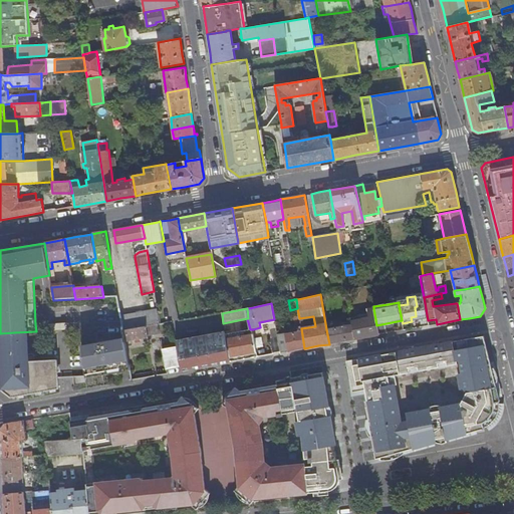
[(295,350),(304,348),(301,328),(299,318),(297,308),(290,310),(292,321),(294,321),(295,327),(291,328),(292,332),(277,335),(279,349),(287,348),(288,351),(295,350)]
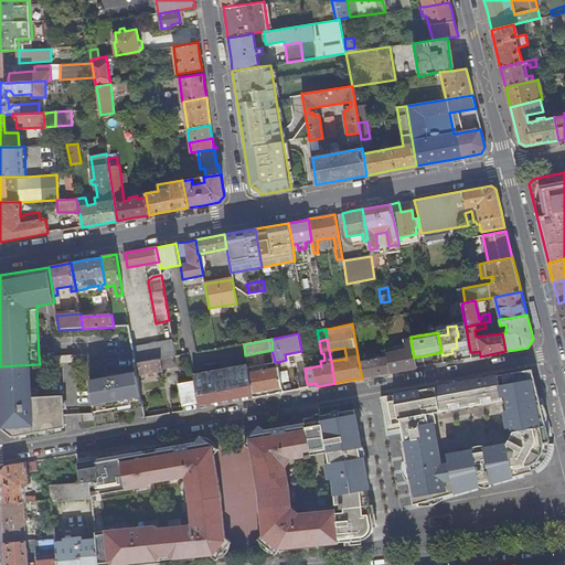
[(385,353),(390,373),(402,371),(404,370),(416,368),(414,358),(411,339),(404,340),(404,344),(393,347),(393,349),(385,350),(385,353)]
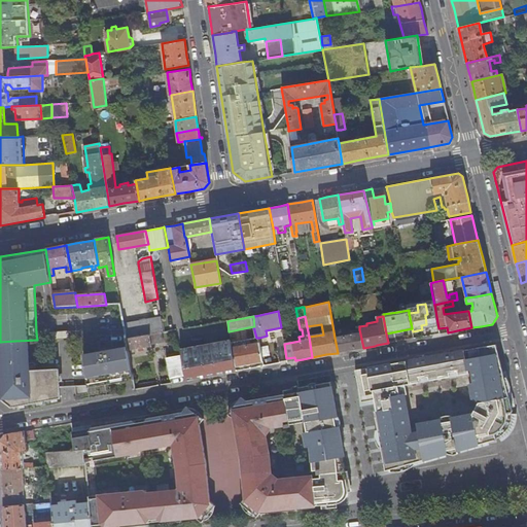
[(124,325),(127,340),(162,332),(164,332),(162,318),(124,325)]
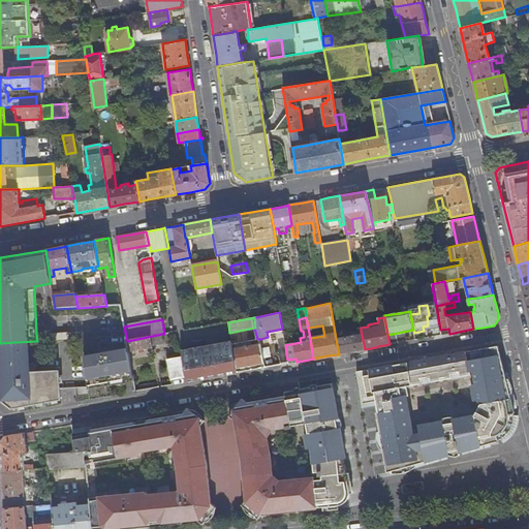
[(352,351),(365,349),(361,331),(345,334),(345,337),(336,339),(339,354),(352,351)]
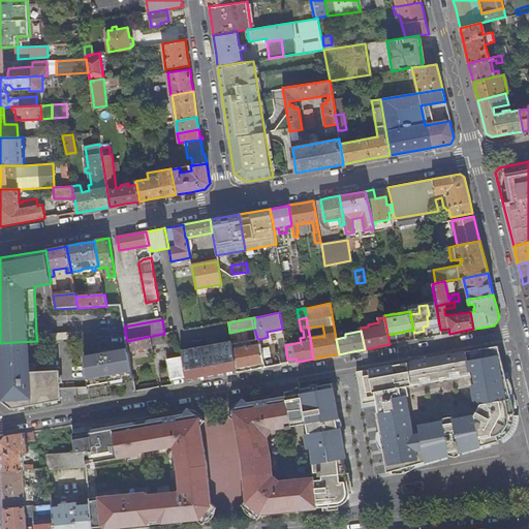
[(36,334),(37,341),(64,340),(64,333),(36,334)]
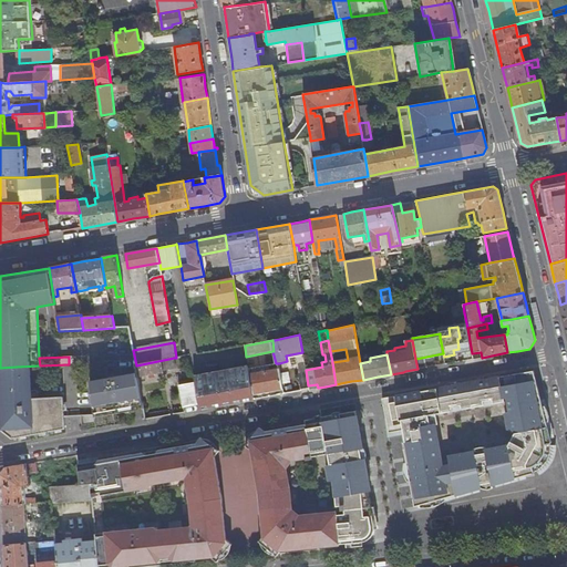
[(137,372),(137,377),(163,372),(163,370),(176,367),(174,358),(136,366),(135,366),(137,372)]
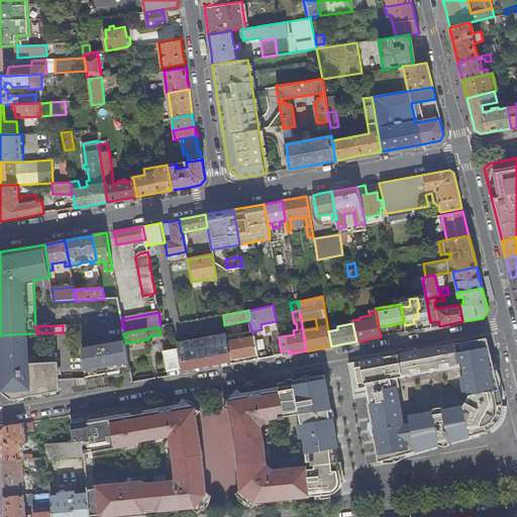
[(226,334),(231,359),(247,356),(257,354),(254,336),(232,340),(230,331),(226,332),(226,334)]
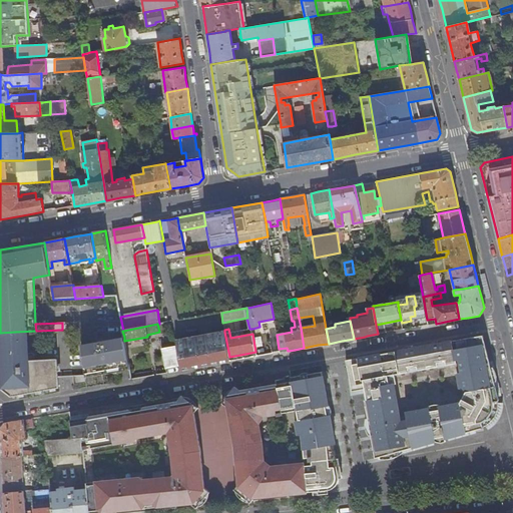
[(180,366),(181,371),(207,366),(230,362),(229,357),(224,332),(175,341),(176,346),(180,366)]
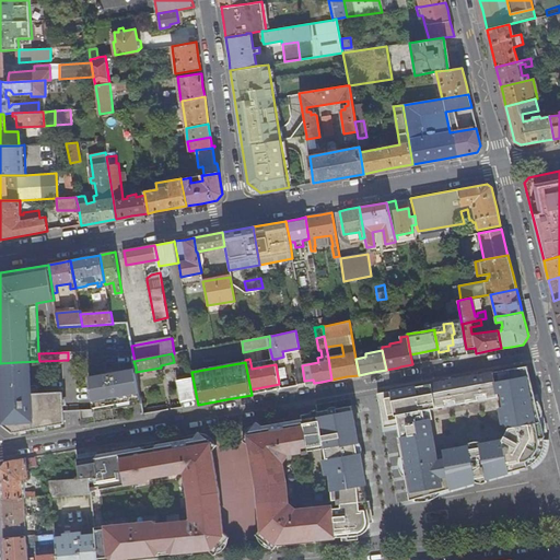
[(0,422),(13,432),(65,423),(62,393),(31,394),(30,363),(0,364),(0,422)]
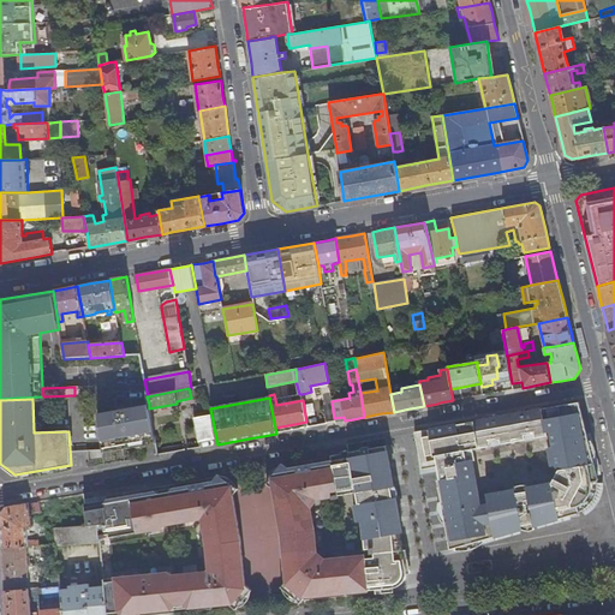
[(453,547),(521,529),(526,530),(530,530),(533,529),(535,525),(579,513),(577,506),(581,503),(586,499),(590,491),(591,482),(598,479),(579,402),(495,418),(467,423),(446,427),(424,430),(416,433),(421,463),(423,461),(425,472),(440,470),(441,477),(437,478),(451,547),(453,547)]
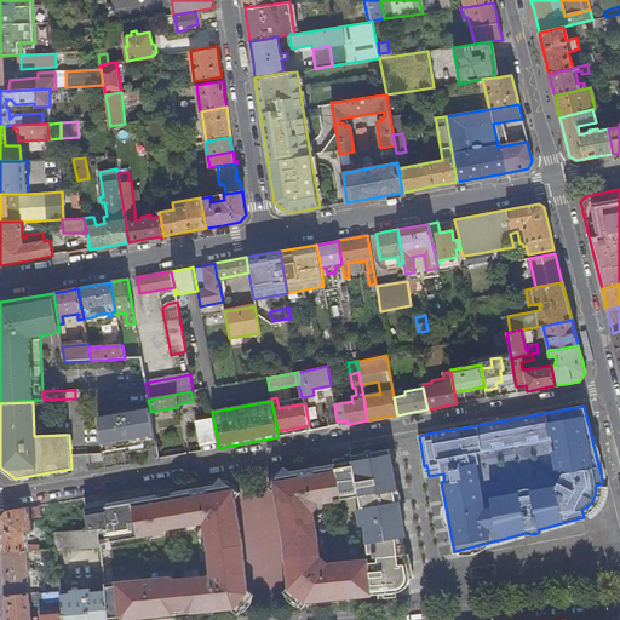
[(104,457),(158,446),(150,412),(150,407),(138,409),(138,413),(132,414),(131,413),(128,412),(99,417),(104,453),(104,457)]
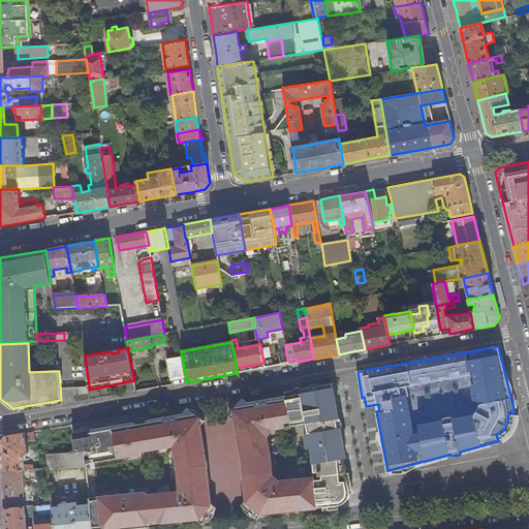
[(170,380),(186,377),(182,356),(167,360),(170,380)]
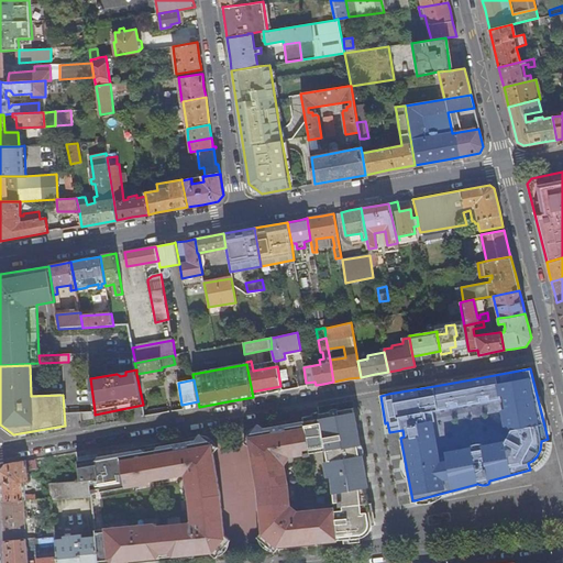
[(324,463),(324,464),(327,478),(332,477),(333,482),(335,503),(339,503),(340,510),(335,511),(339,540),(353,538),(362,537),(364,537),(367,536),(370,533),(371,530),(372,526),(370,512),(361,514),(361,505),(368,504),(365,488),(367,487),(363,462),(354,408),(338,411),(339,416),(331,417),(330,417),(321,419),(315,420),(305,421),(310,452),(310,453),(327,451),(329,462),(324,463)]
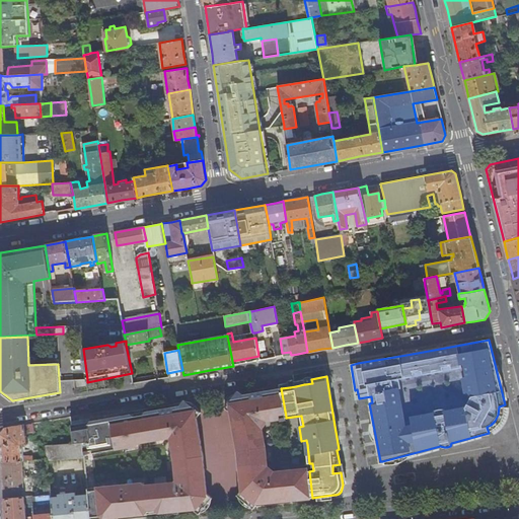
[(76,389),(88,387),(87,382),(87,379),(75,379),(76,389)]
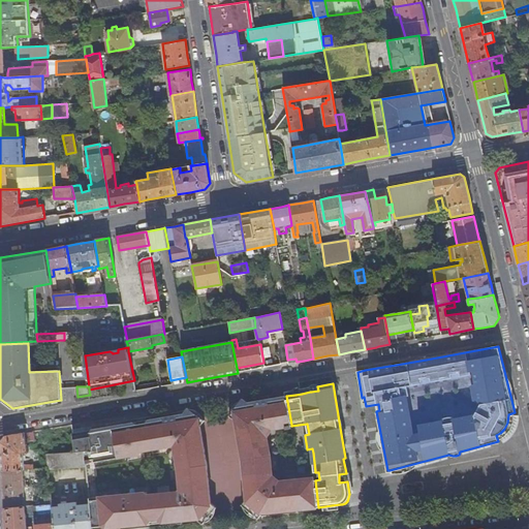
[(243,398),(240,403),(230,415),(237,421),(239,432),(243,431),(244,440),(247,440),(259,440),(268,439),(268,436),(273,429),(291,425),(286,396),(259,401),(249,403),(243,398)]
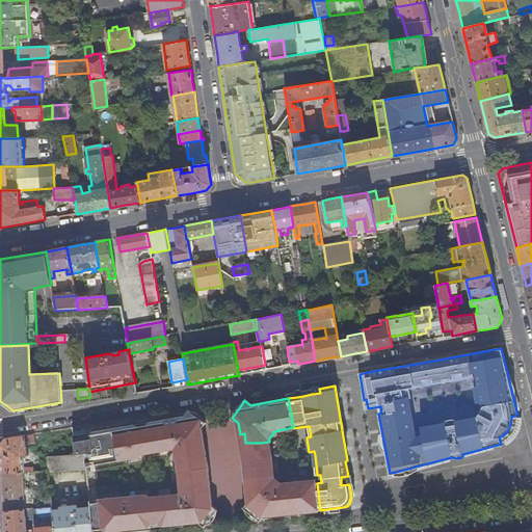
[(168,449),(193,447),(202,446),(201,441),(205,441),(203,429),(207,423),(189,410),(185,416),(144,423),(140,424),(144,450),(143,450),(143,453),(168,449)]
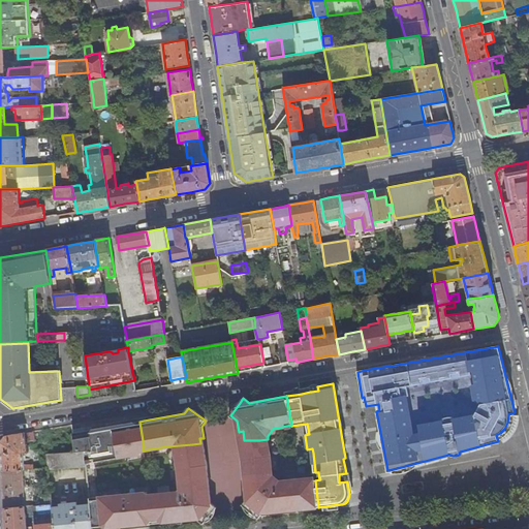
[(143,450),(143,447),(144,447),(139,422),(92,430),(91,426),(85,428),(86,431),(72,433),(73,442),(74,453),(85,452),(86,460),(94,459),(95,462),(117,458),(143,454),(142,452),(143,450)]
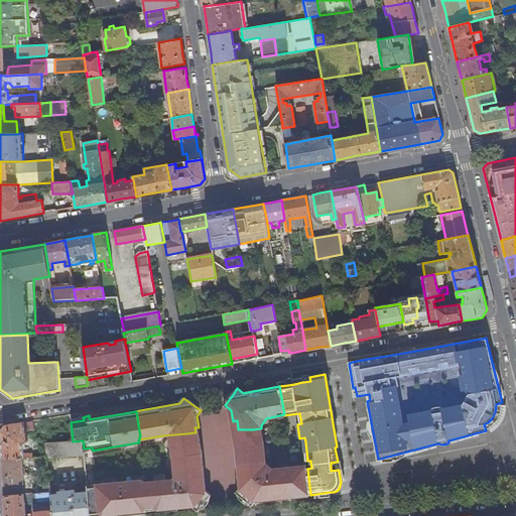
[(28,441),(24,422),(5,425),(0,430),(1,446),(2,460),(31,458),(33,458),(33,454),(23,455),(22,441),(28,441)]
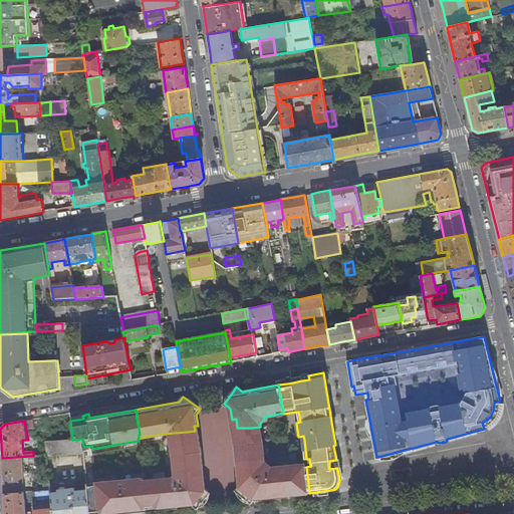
[(252,428),(240,428),(237,428),(237,429),(234,430),(236,440),(239,439),(240,446),(241,453),(237,454),(238,464),(242,464),(243,474),(239,474),(240,486),(235,490),(251,504),(256,498),(257,498),(270,497),(288,495),(285,466),(272,468),(265,462),(263,443),(260,427),(252,428)]
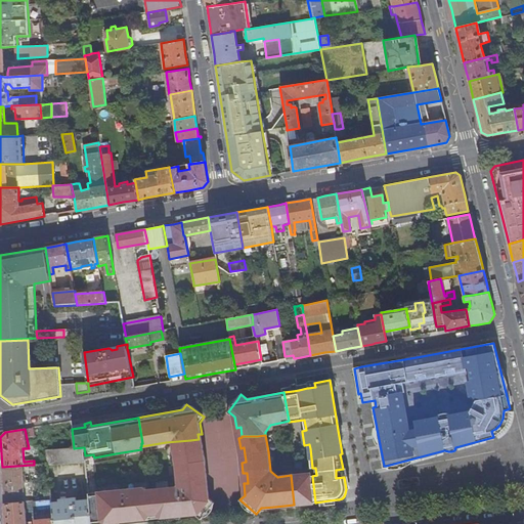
[(202,519),(215,503),(210,498),(209,486),(205,487),(203,464),(207,464),(206,459),(206,456),(202,457),(199,439),(190,440),(166,442),(173,443),(176,463),(178,485),(177,487),(171,487),(173,517),(195,515),(202,519)]
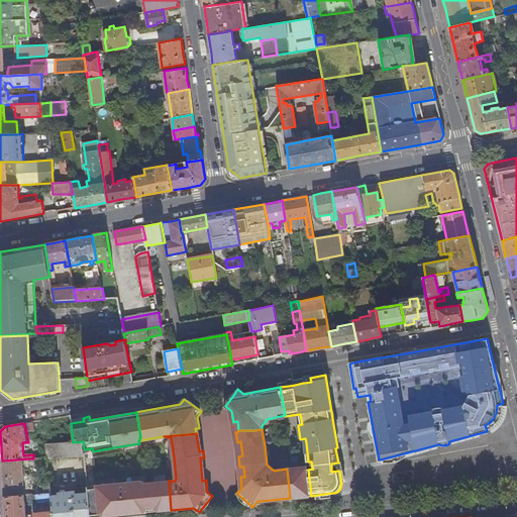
[(46,454),(46,457),(46,458),(84,456),(84,449),(83,441),(73,442),(53,443),(45,443),(46,454)]
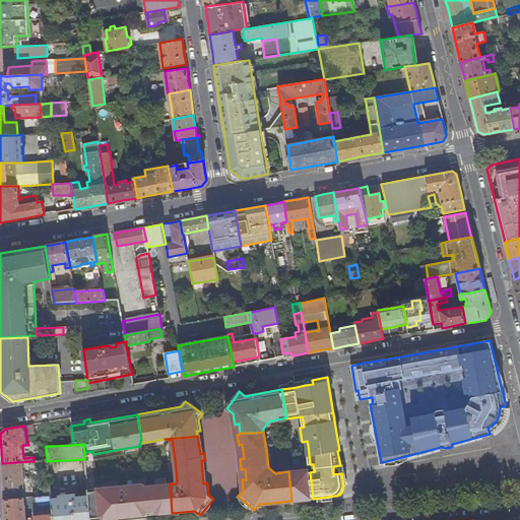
[(31,461),(2,463),(2,474),(3,481),(23,479),(23,465),(31,465),(31,461)]
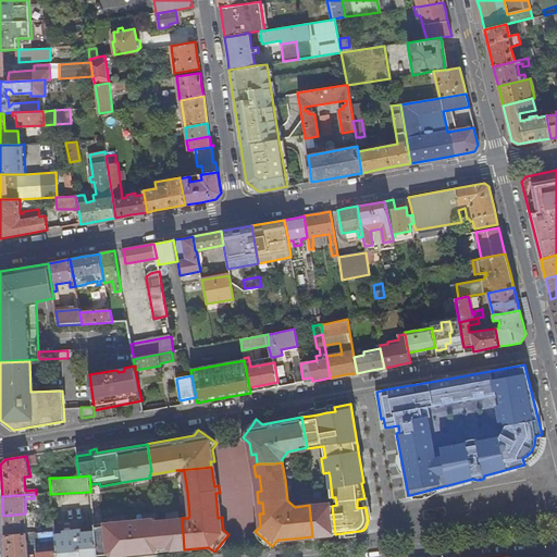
[(366,507),(364,498),(357,499),(357,508),(366,507)]
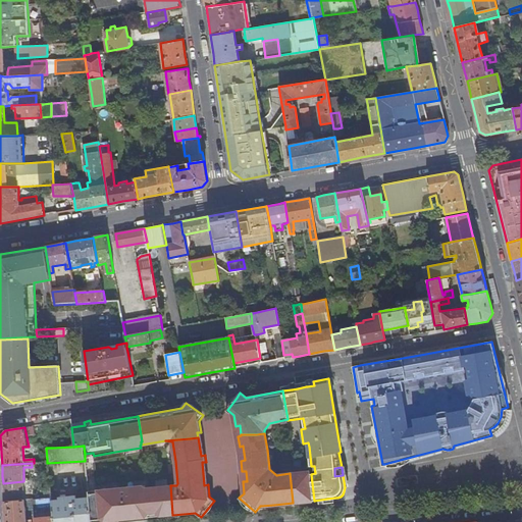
[(290,473),(293,503),(314,501),(311,474),(311,471),(290,473)]
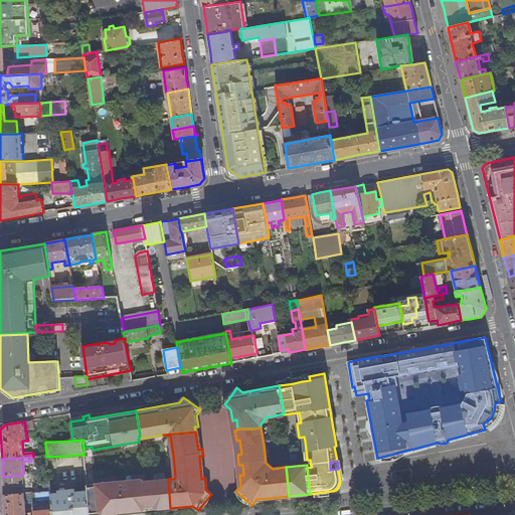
[(23,475),(3,477),(3,486),(3,495),(25,493),(32,493),(34,492),(34,487),(24,488),(23,475)]
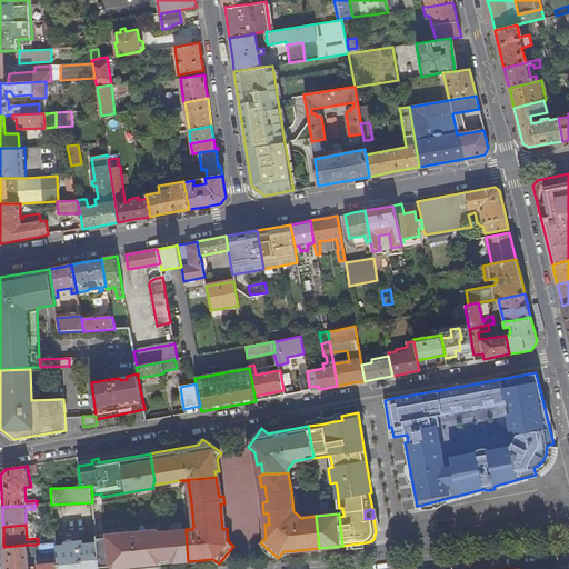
[(133,567),(161,563),(158,529),(130,532),(133,567)]
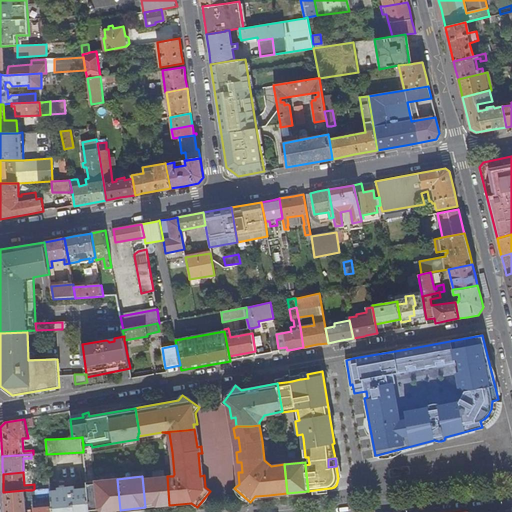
[(145,507),(169,505),(167,476),(143,479),(142,476),(145,507)]
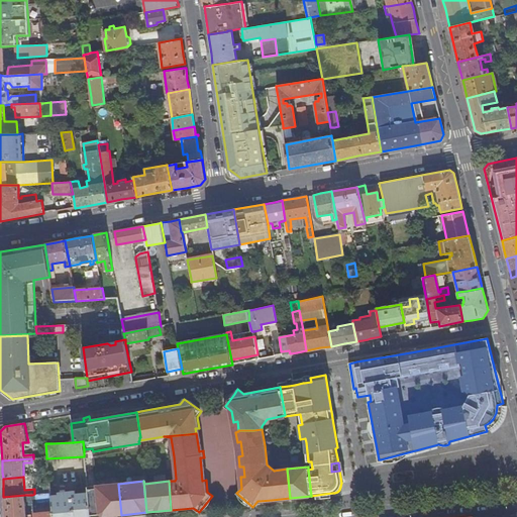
[(112,516),(121,515),(118,484),(97,486),(97,488),(87,490),(88,493),(90,515),(96,514),(96,516),(103,516),(103,514),(106,513),(107,510),(113,513),(112,514),(112,516)]
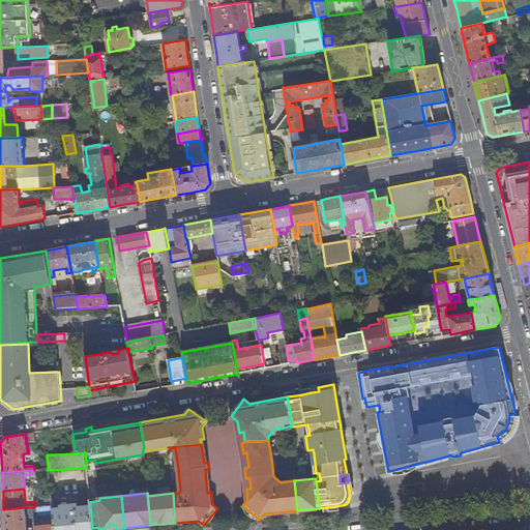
[(54,525),(54,529),(91,529),(92,528),(90,505),(77,507),(77,503),(60,505),(60,507),(52,508),(54,525)]
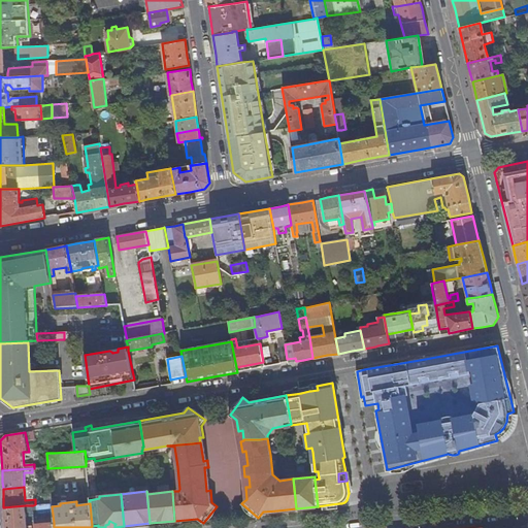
[(26,505),(3,507),(4,514),(4,527),(32,527),(32,526),(28,527),(26,505)]
